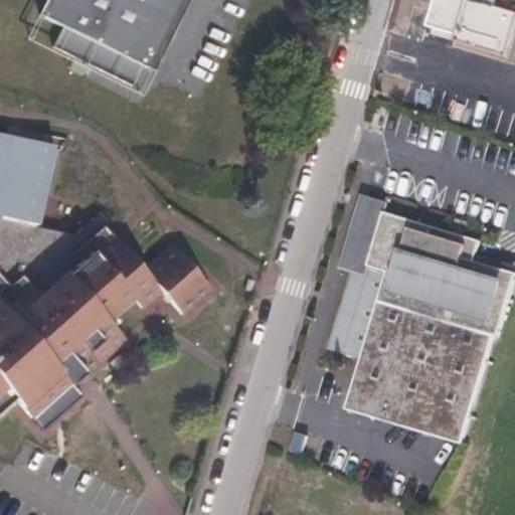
[(164,56),(57,0),(47,0),(41,15),(62,27),(54,45),(75,55),(79,49),(99,58),(97,66),(135,86),(145,67),(156,72),(164,56)]
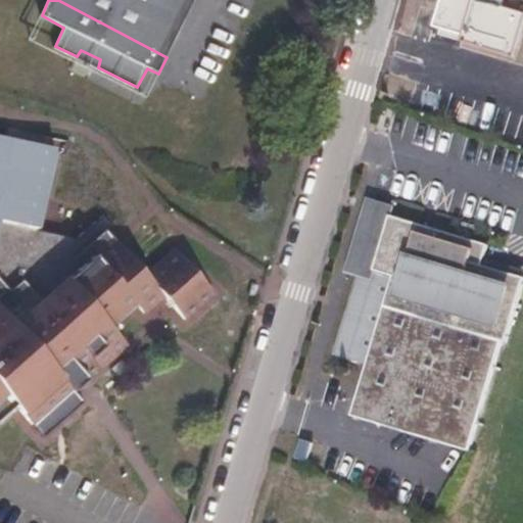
[(58,0),(167,57),(194,0),(58,0)]
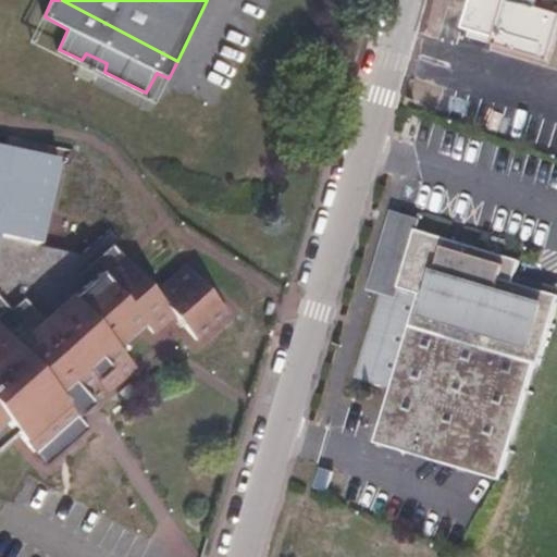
[(67,29),(45,16),(34,35),(59,49),(67,29)]
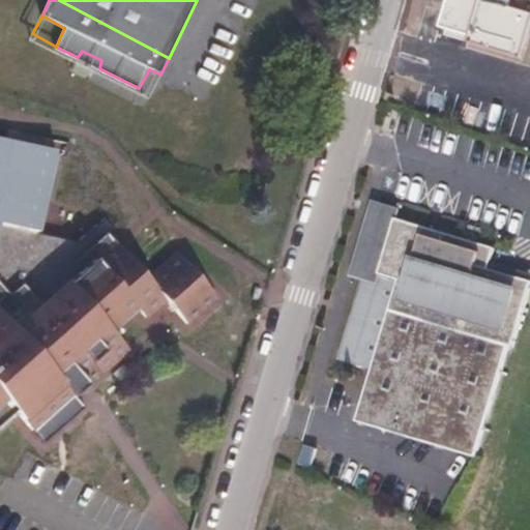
[(82,51),(78,57),(99,68),(101,60),(82,51)]
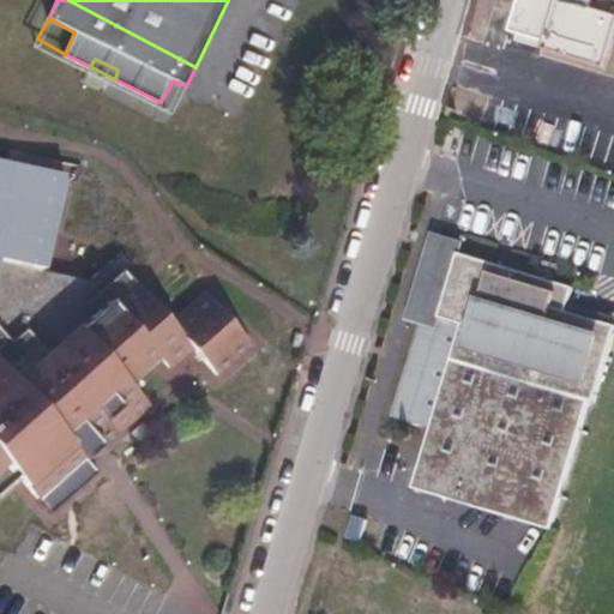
[(175,109),(186,86),(173,80),(161,102),(175,109)]
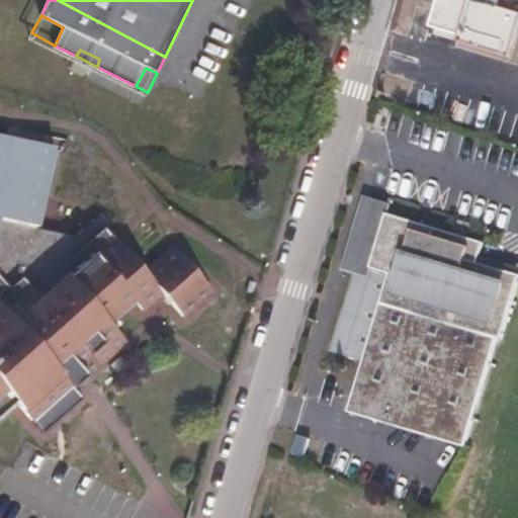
[(504,338),(517,289),(517,272),(481,261),(487,241),(365,204),(349,259),(366,264),(364,271),(358,269),(335,348),(366,356),(350,410),(466,445),(500,337),(504,338)]
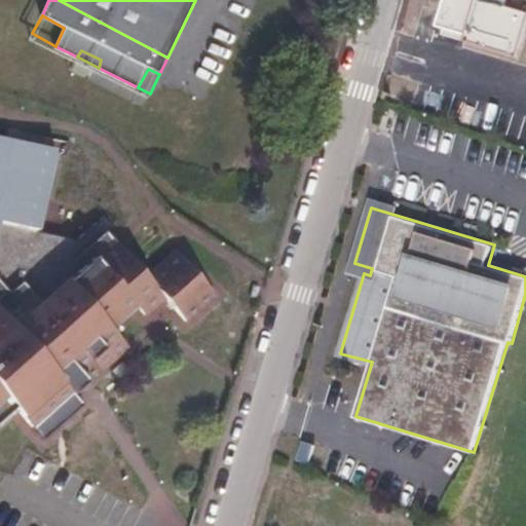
[(76,392),(130,346),(114,326),(139,305),(147,314),(170,297),(187,318),(213,296),(175,251),(148,272),(111,230),(115,225),(107,218),(82,241),(0,221),(0,421),(19,407),(46,438),(84,405),(76,392)]
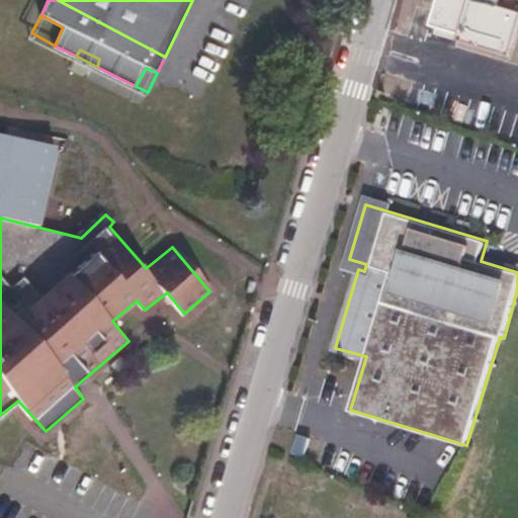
[(306,454),(311,436),(300,433),(295,451),(306,454)]
